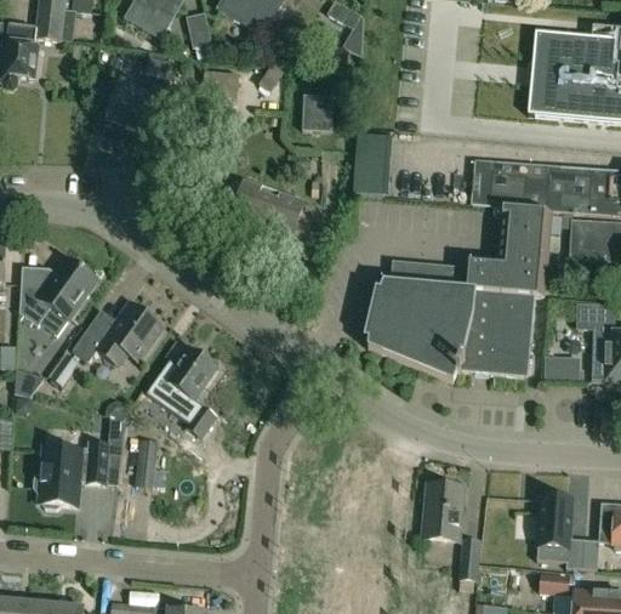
[(11,87),(15,84),(16,74),(33,77),(36,45),(35,45),(35,37),(60,40),(64,0),(38,0),(35,27),(0,22),(0,41),(4,43),(0,67),(0,79),(3,80),(3,83),(5,86),(11,87)]
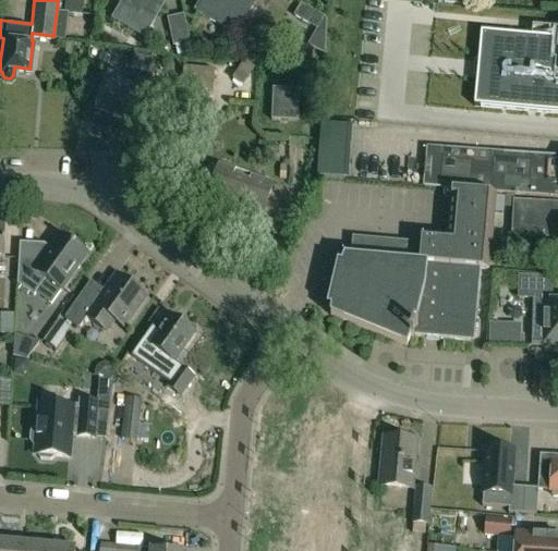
[(64,9),(82,11),(83,0),(65,0),(64,9)]
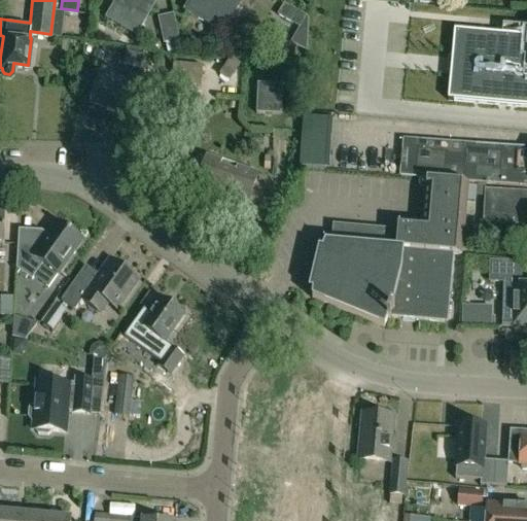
[(116,0),(108,13),(135,29),(151,0),(116,0)]
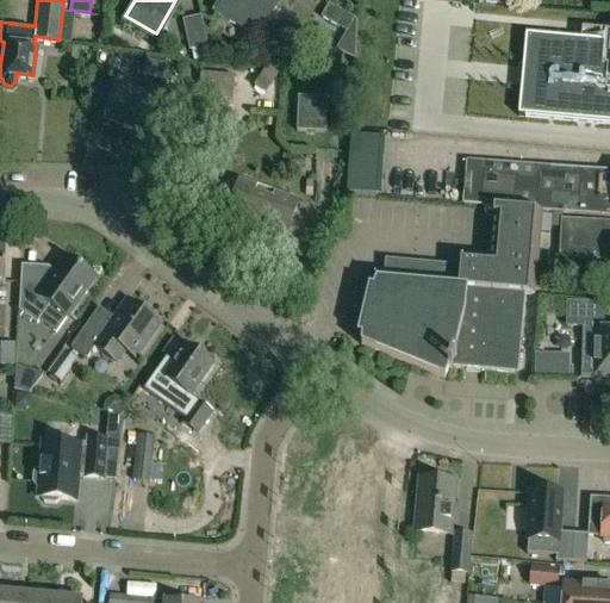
[(219,0),(216,6),(248,25),(262,0),(219,0)]
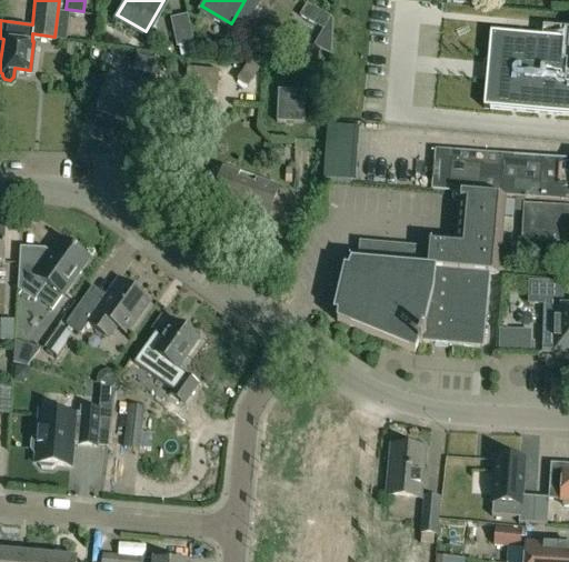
[(331,50),(332,13),(331,12),(330,13),(307,0),(300,12),(322,24),(315,41),(331,50)]
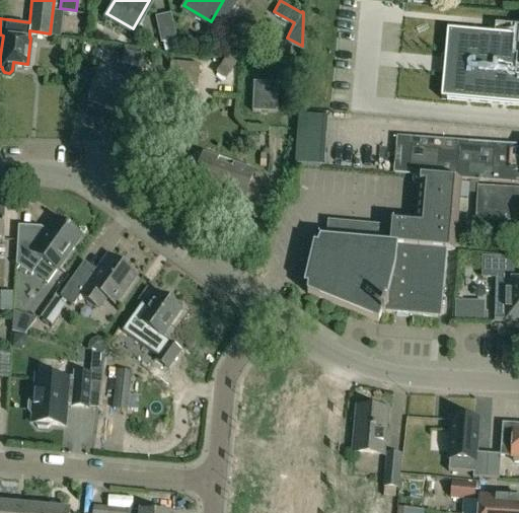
[(160,40),(175,37),(170,10),(155,13),(160,40)]
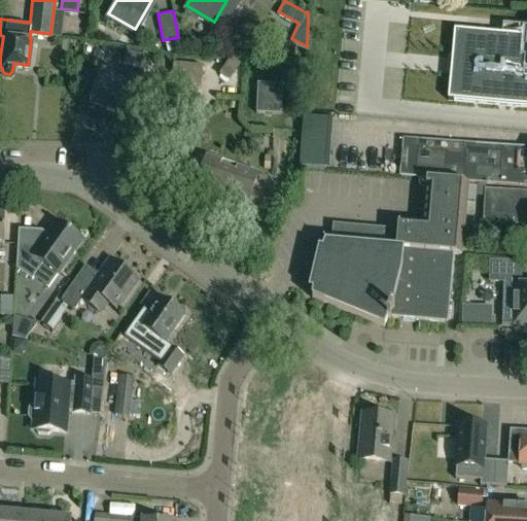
[(452,34),(451,39),(452,39),(446,98),(445,98),(445,104),(450,104),(526,111),(526,31),(500,29),(499,39),(457,35),(457,34),(452,34)]
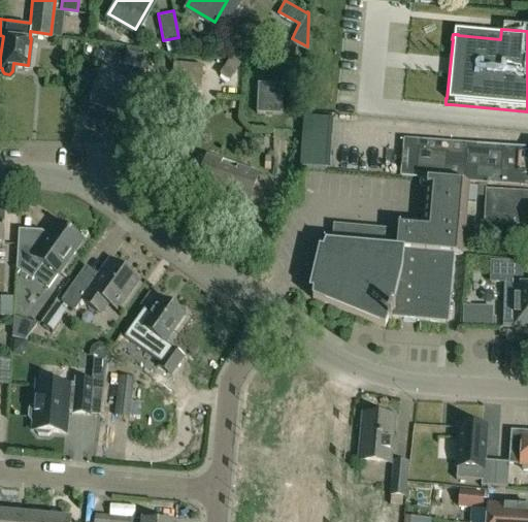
[(201,89),(204,63),(173,60),(171,86),(201,89)]
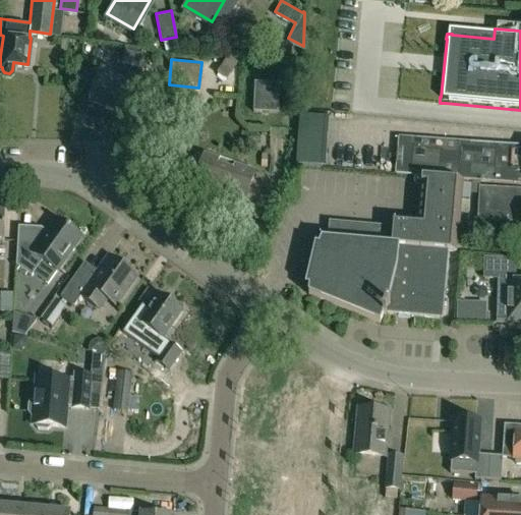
[(87,97),(115,106),(125,77),(97,67),(87,97)]
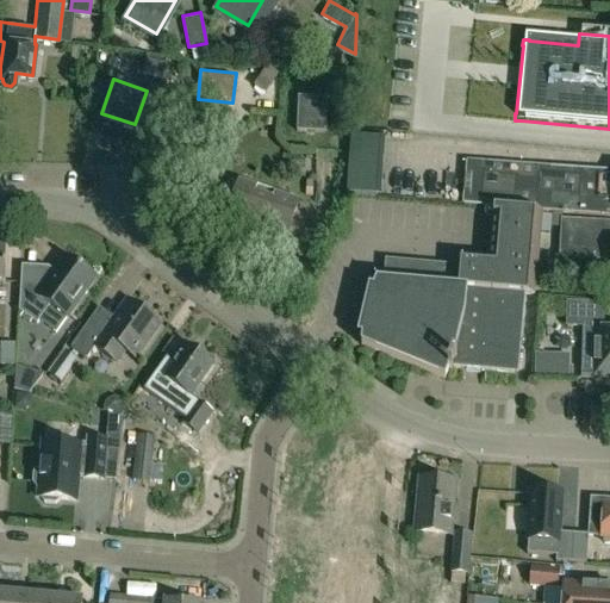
[(167,136),(179,101),(147,91),(135,124),(167,136)]
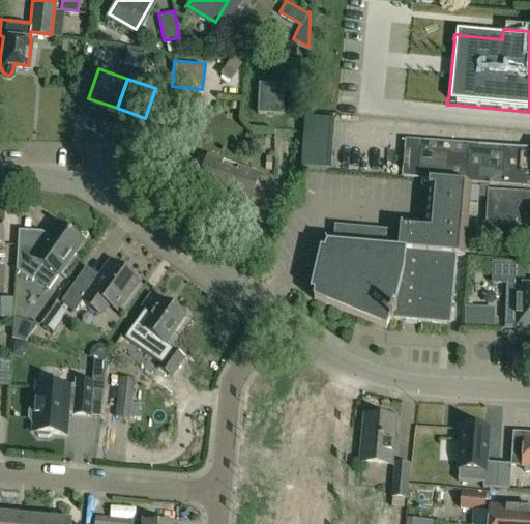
[(258,110),(283,111),(284,81),(259,80),(258,110)]
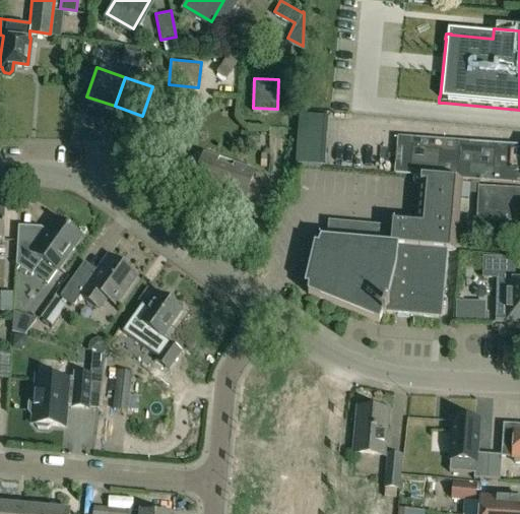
[(519,142),(517,142),(517,143),(460,139),(457,175),(519,180),(519,142)]
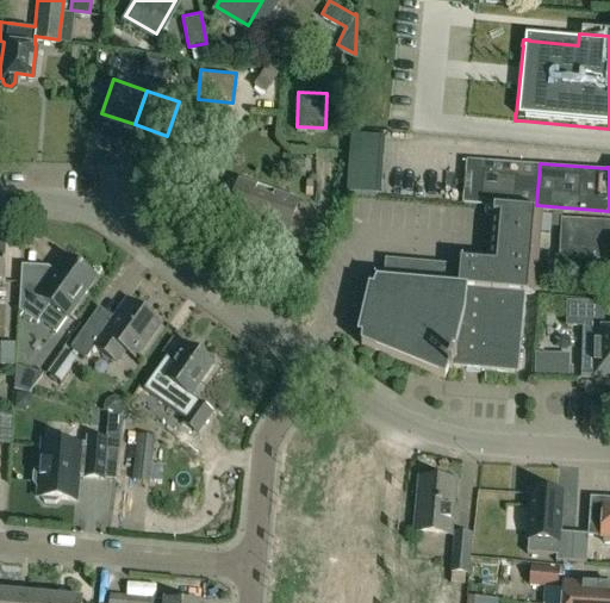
[(228,213),(256,223),(257,218),(287,229),(298,198),(241,178),(228,213)]
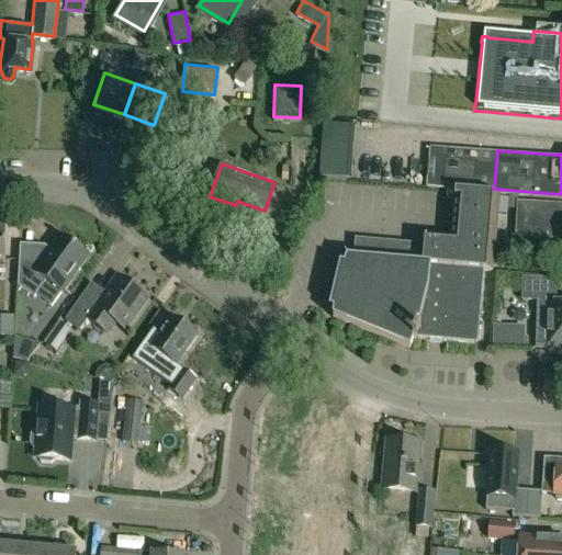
[(456,188),(450,239),(424,236),(424,240),(356,235),(353,253),(347,252),(344,260),(340,259),(329,303),(333,305),(333,313),(411,344),(414,336),(416,337),(416,335),(476,340),(484,268),(492,268),(497,208),(499,192),(499,191),(456,188)]
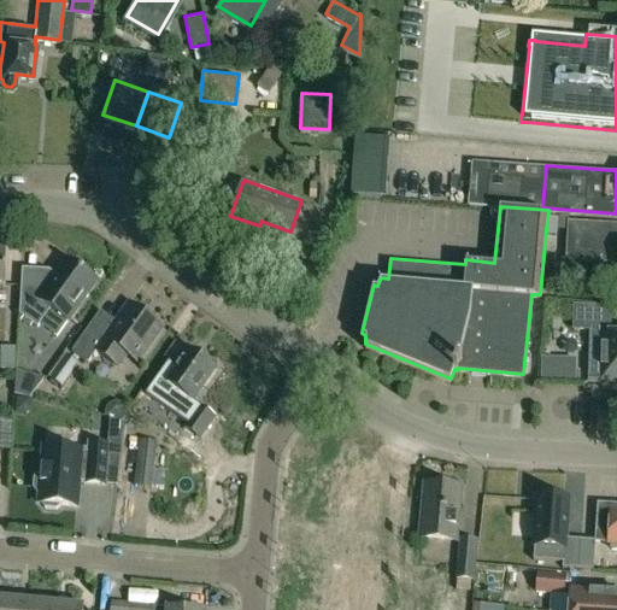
[(548,211),(546,229),(557,230),(558,212),(548,211)]
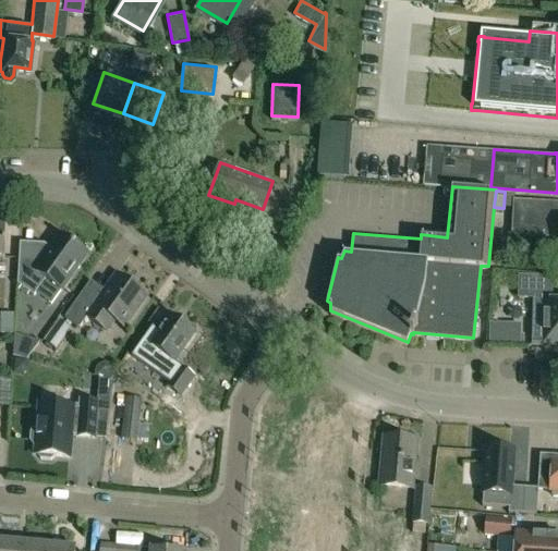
[(557,198),(513,196),(511,231),(557,233),(557,198)]
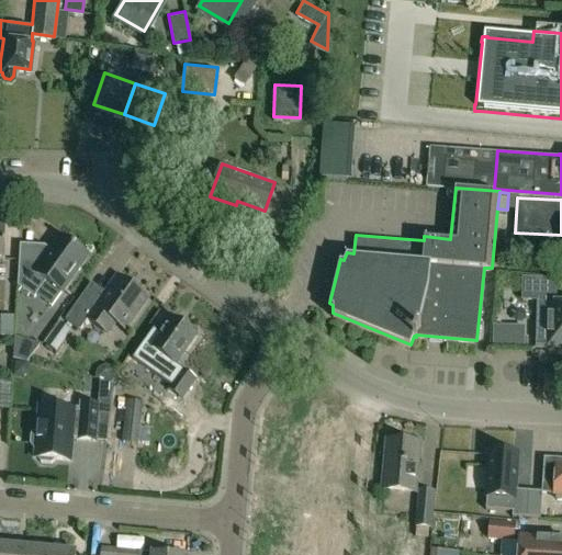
[(88,250),(60,230),(49,246),(19,245),(17,281),(34,293),(46,276),(62,287),(88,250)]
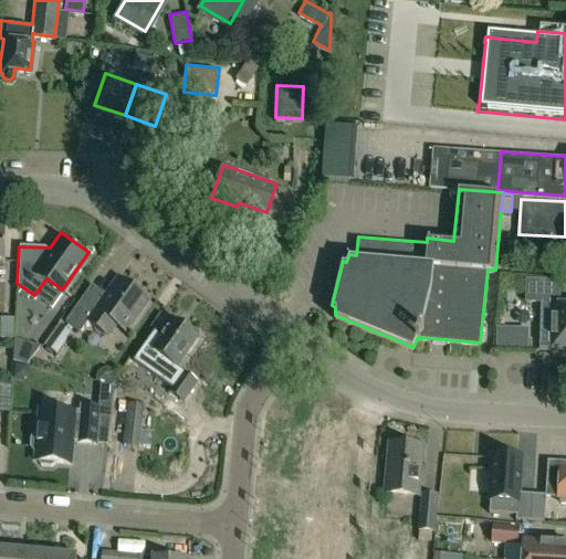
[(81,328),(88,317),(107,330),(115,320),(125,328),(149,295),(118,273),(103,295),(88,284),(65,317),(81,328)]
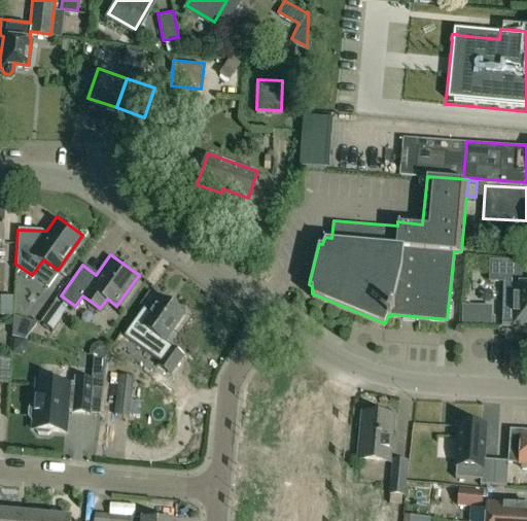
[(526,320),(526,281),(520,281),(521,277),(504,276),(503,320),(502,320),(502,321),(518,321),(526,320)]
